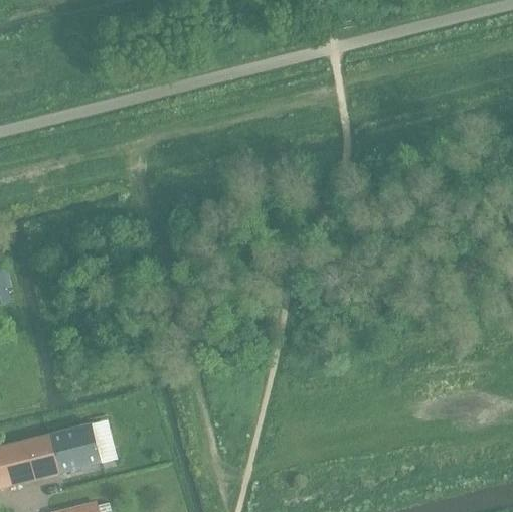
[(0,303),(9,301),(0,266),(0,303)]
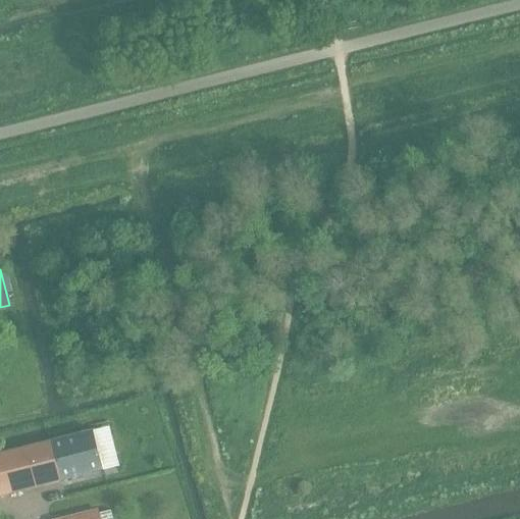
[(92,429),(50,439),(59,477),(59,479),(101,468),(92,429)]
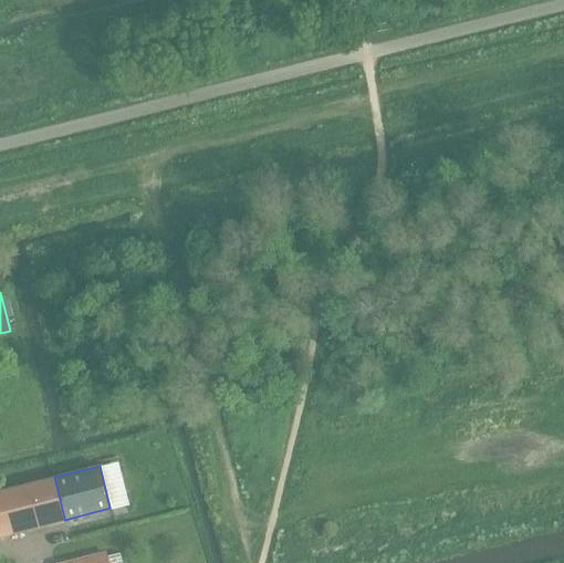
[(33,482),(0,490),(0,535),(44,524),(33,482)]
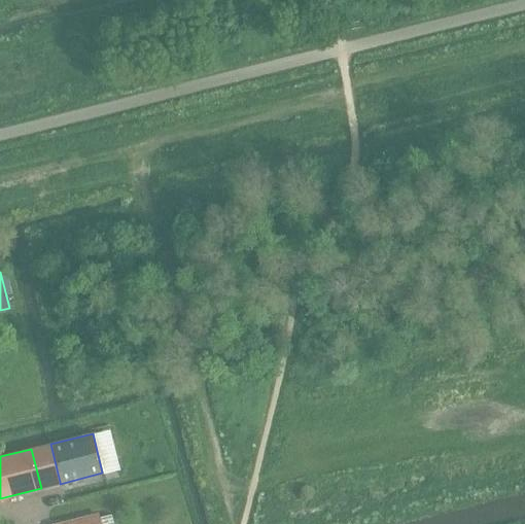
[(114,523),(113,512),(103,513),(104,523),(114,523)]
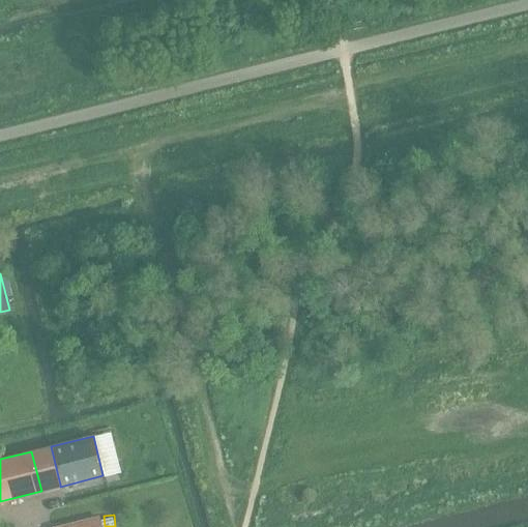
[(99,526),(97,516),(52,526),(99,526)]
